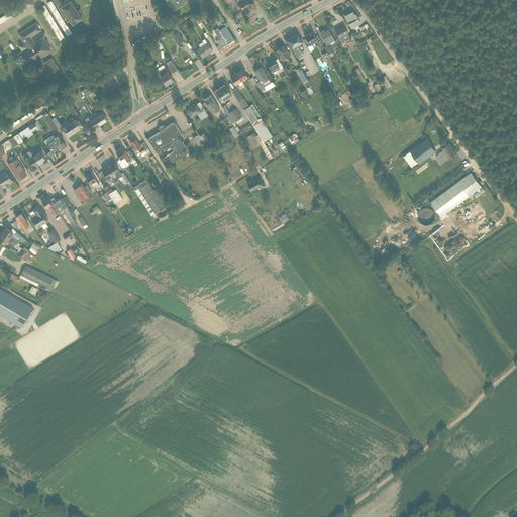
[(72,25),(82,18),(70,0),(69,0),(67,2),(65,0),(63,1),(65,4),(60,6),(72,25)]
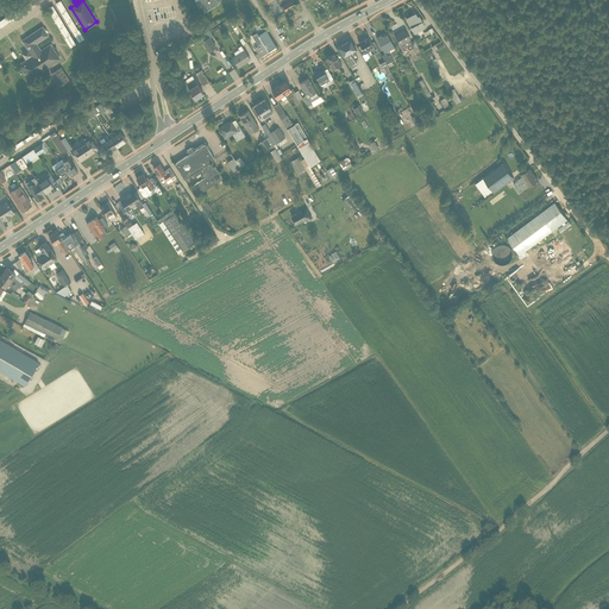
[(205,12),(219,4),(215,0),(194,0),(199,8),(201,7),(205,12)]
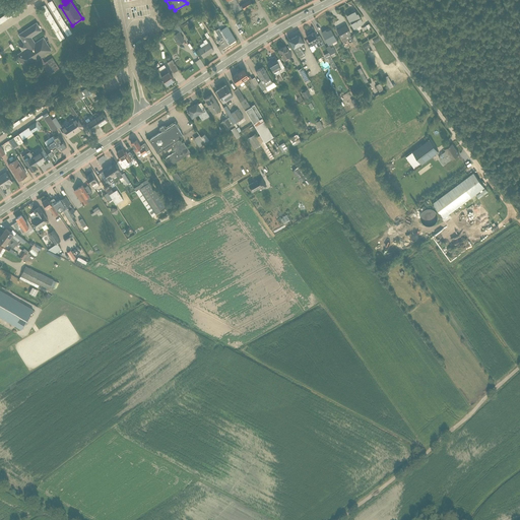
[(224,0),(225,2),(226,1),(235,15),(244,10),(252,5),(249,0),(241,5),(241,6),(240,6),(236,0),(224,0)]
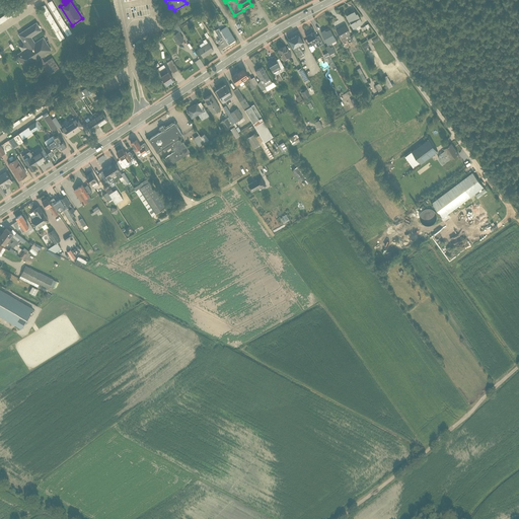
[(222,48),(235,40),(224,23),(222,25),(221,24),(222,23),(222,21),(223,20),(215,8),(206,14),(209,19),(213,16),(216,20),(213,23),(213,25),(214,26),(213,27),(215,30),(212,32),(222,48)]
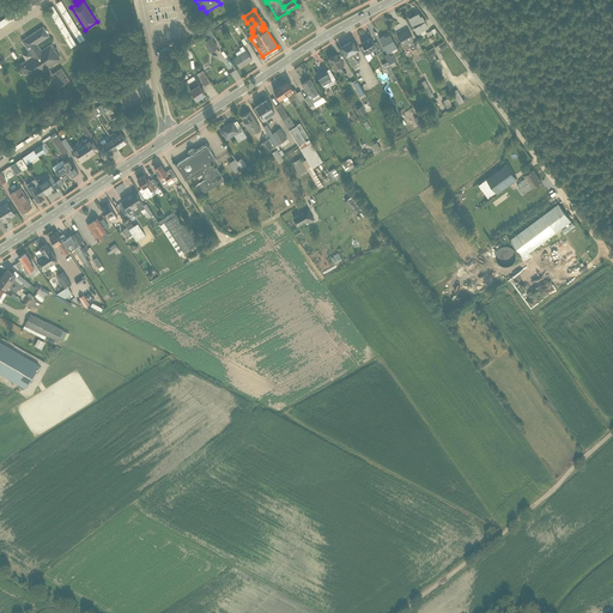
[(424,29),(428,28),(423,18),(420,19),(418,14),(410,19),(419,37),(426,34),(424,29)]
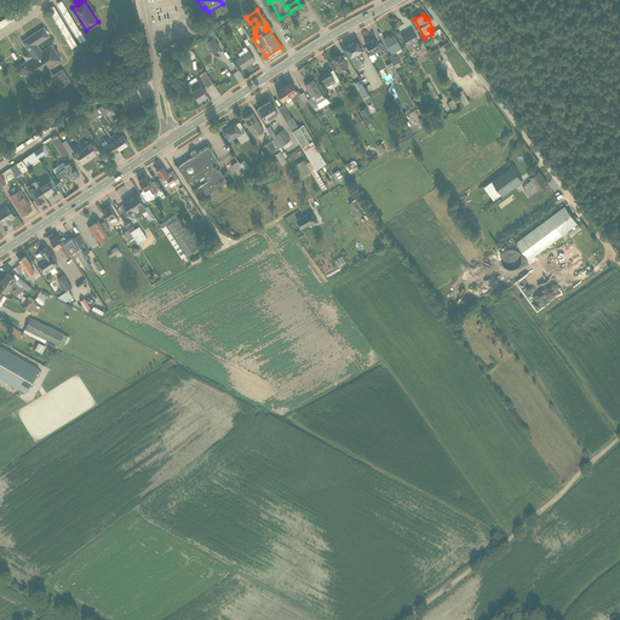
[(247,36),(248,36),(236,17),(216,32),(217,34),(236,21),(247,36)]
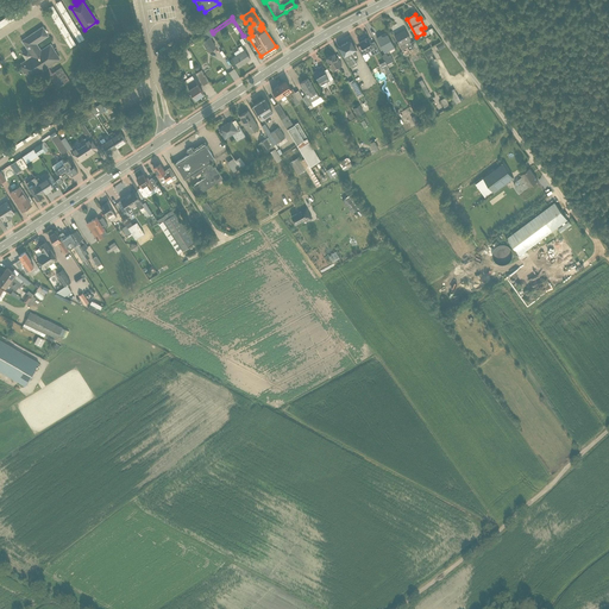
[(230,23),(237,35),(239,33),(232,23),(232,22),(230,23)]
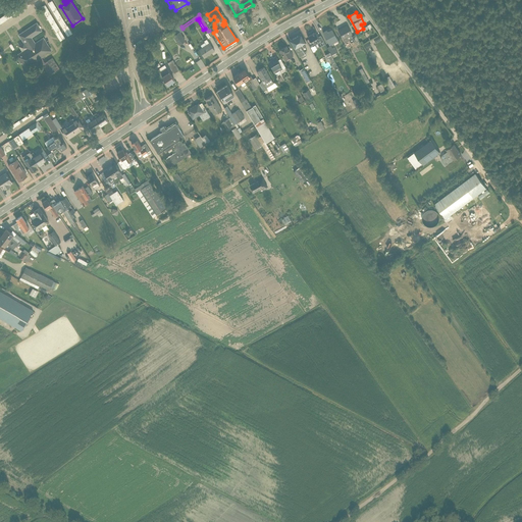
[(21,62),(24,66),(36,59),(37,60),(52,51),(43,38),(35,43),(32,38),(42,31),(40,28),(41,28),(39,24),(38,25),(37,22),(18,35),(23,43),(18,46),(21,51),(15,55),(20,63),(21,62)]
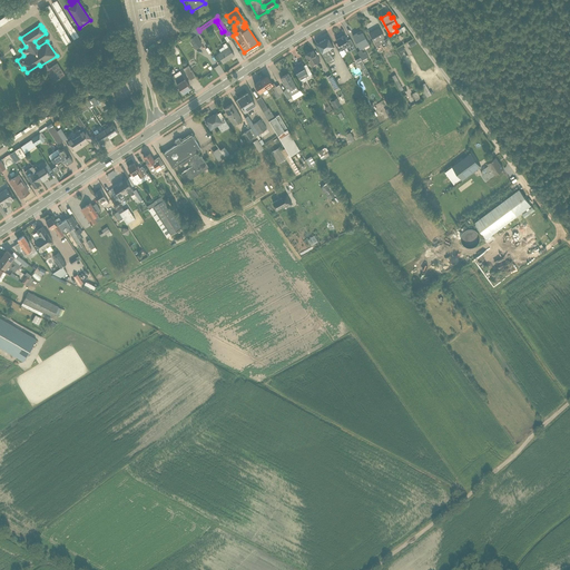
[(195,49),(203,45),(196,35),(199,33),(196,28),(192,30),(193,30),(186,35),(188,39),(195,49)]
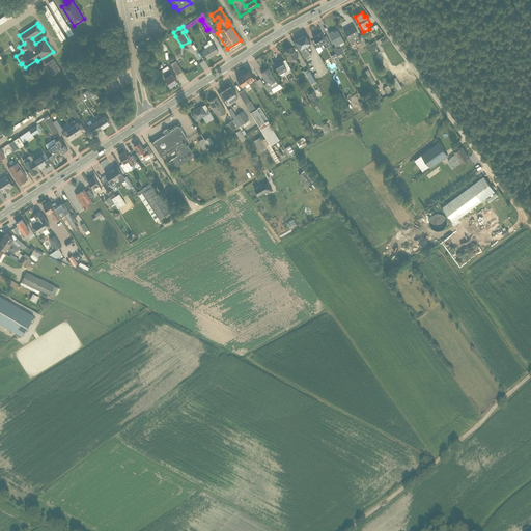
[(360,42),(358,37),(357,36),(358,35),(353,27),(344,32),(351,44),(355,42),(357,44),(360,42)]
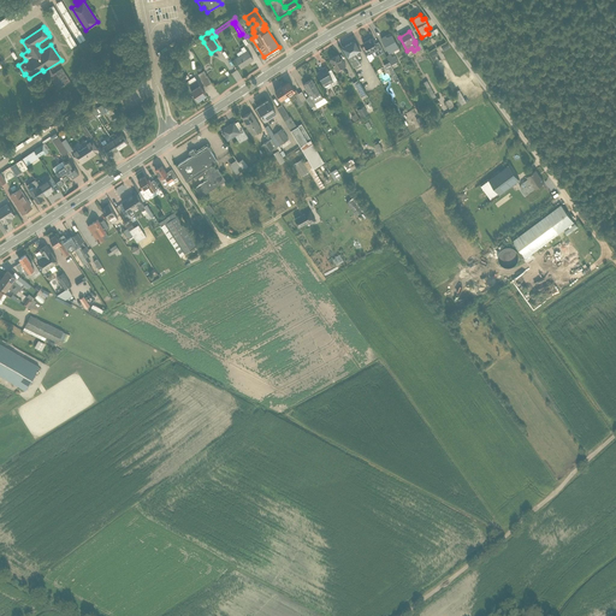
[(389,54),(398,48),(391,36),(386,39),(385,36),(380,39),(389,54)]
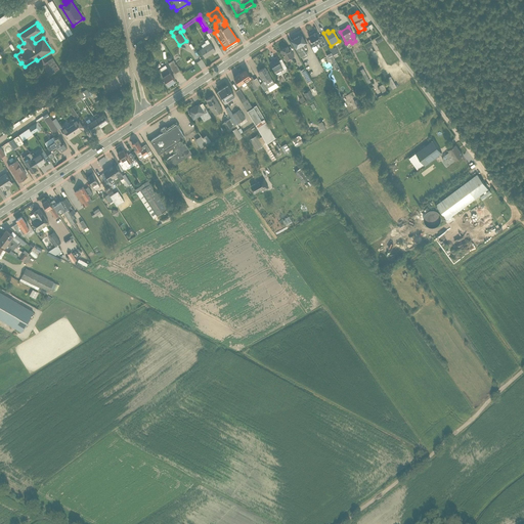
[(320,48),(326,44),(321,36),(319,38),(316,33),(308,37),(313,45),(315,44),(317,43),(320,48)]
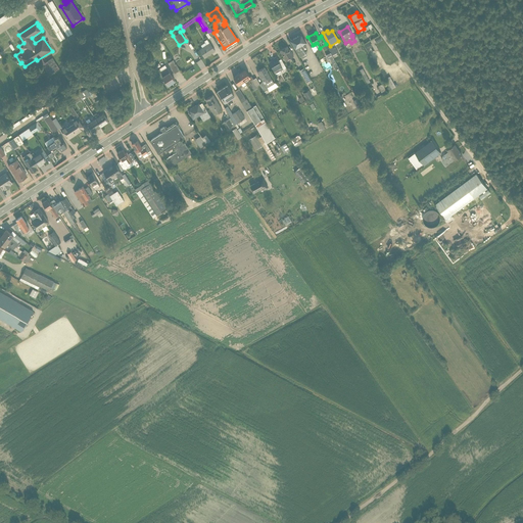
[(306,43),(301,35),(290,41),(299,56),(300,56),(301,58),(303,57),(303,58),(306,56),(303,52),(306,50),(304,46),(304,47),(302,45),(306,43)]
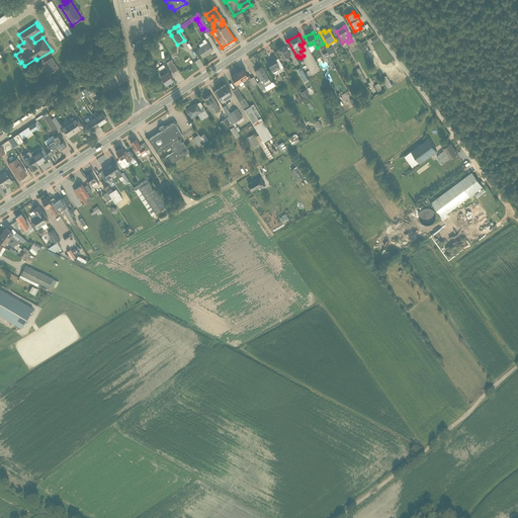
[(202,58),(212,51),(207,42),(204,39),(202,41),(204,45),(197,50),(202,58)]
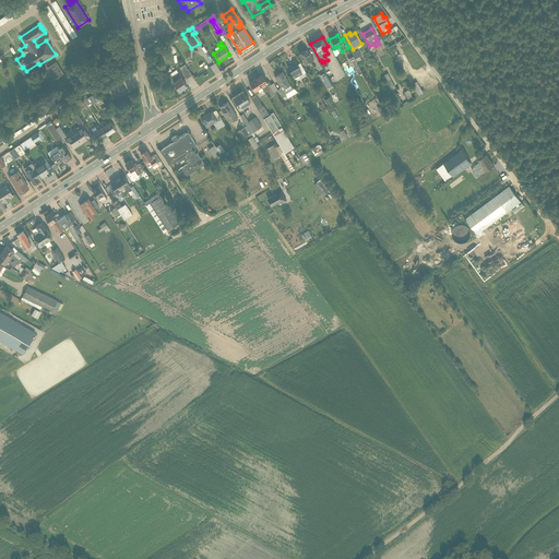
[(173,54),(176,51),(171,44),(168,46),(164,49),(165,50),(163,51),(165,55),(167,54),(168,55),(171,52),(173,54)]
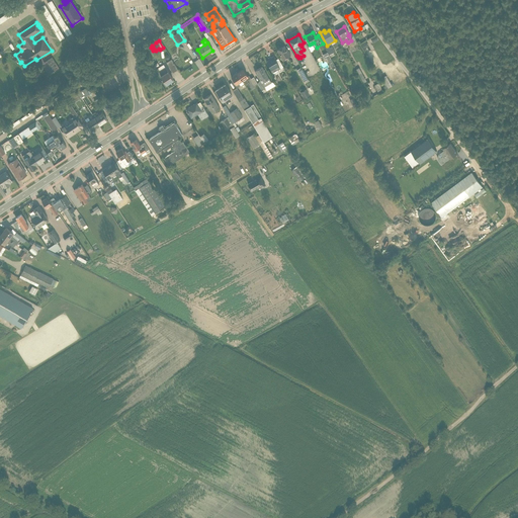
[(283,60),(291,56),(287,49),(286,50),(283,46),(277,50),(283,60)]
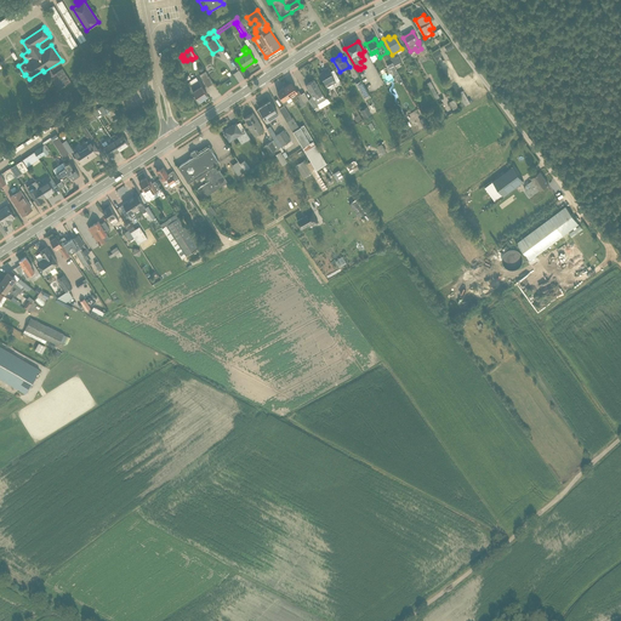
[(389,57),(397,69),(402,67),(400,63),(402,62),(398,56),(396,58),(393,55),(389,57)]
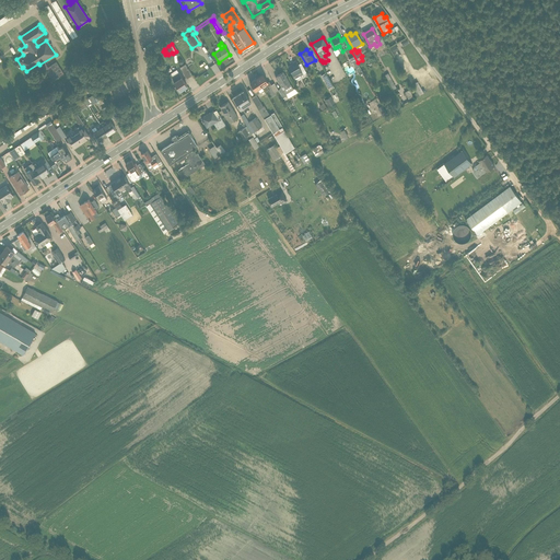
[(359,76),(362,73),(353,57),(348,60),(352,67),(353,66),(359,76)]
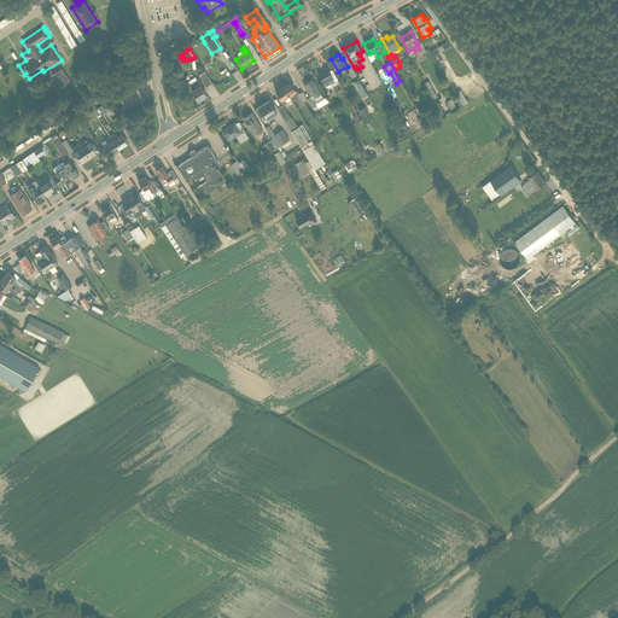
[(325,87),(334,82),(338,80),(332,70),(330,71),(327,69),(325,71),(322,68),(320,69),(320,74),(318,75),(325,87)]
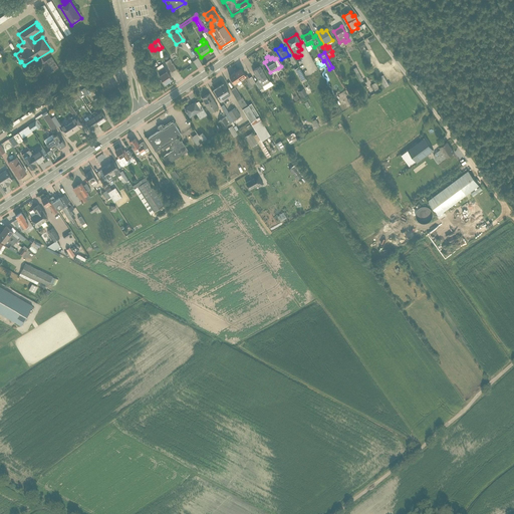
[(47,73),(58,68),(53,57),(41,62),(47,73)]
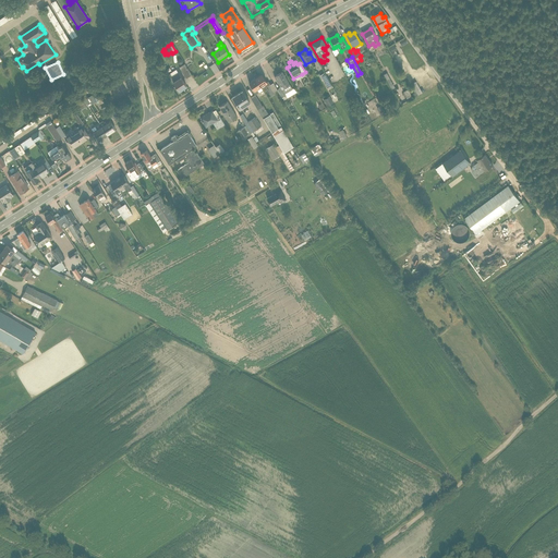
[(186,79),(192,75),(184,64),(179,68),(186,79)]
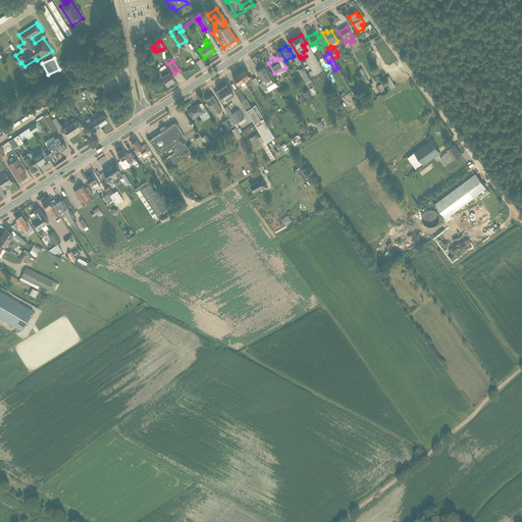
[(167,85),(174,81),(164,65),(159,68),(157,69),(167,85)]
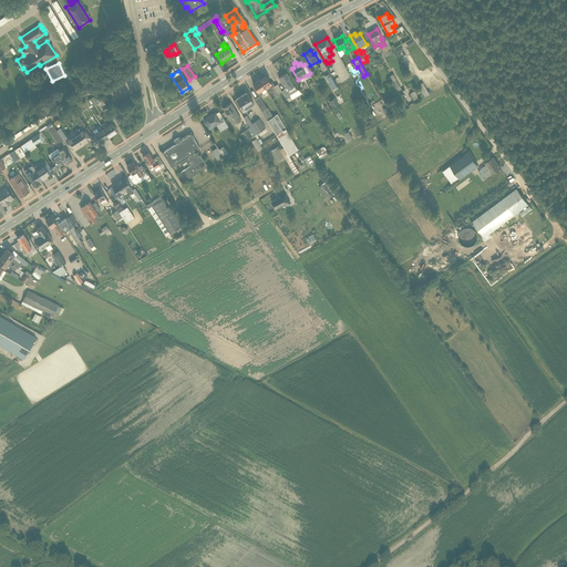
[(299,89),(297,90),(292,83),(287,73),(279,78),(285,88),(281,92),(287,100),(288,102),(302,93),(299,89)]
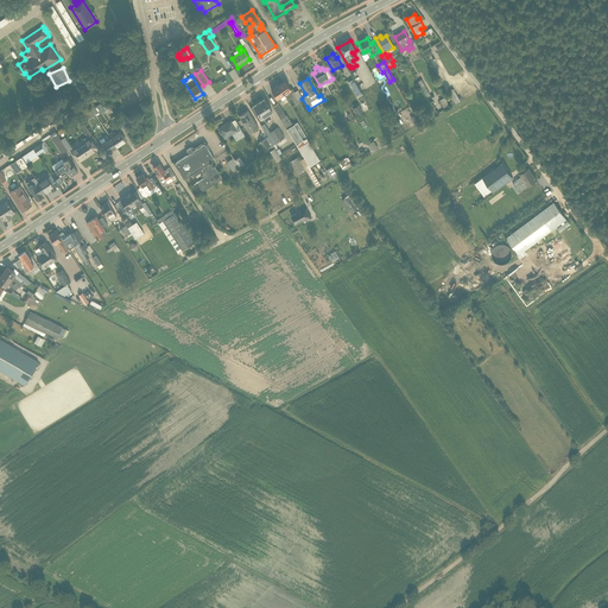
[(358,99),(362,95),(354,80),(348,82),(358,99)]
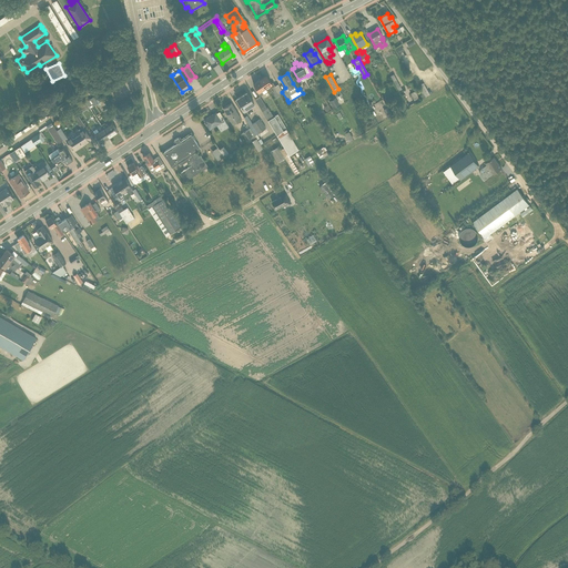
[(398,92),(402,90),(394,74),(391,77),(398,92)]
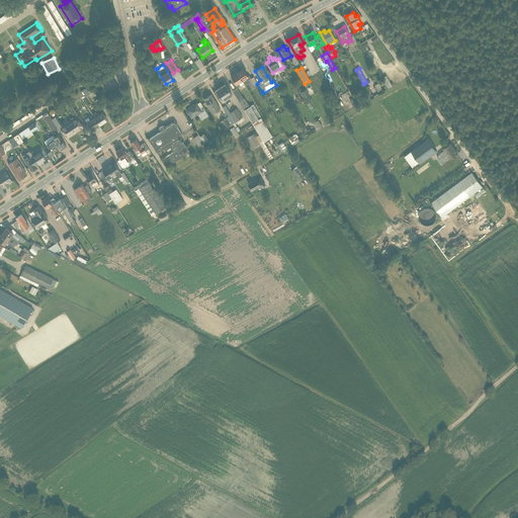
[(249,76),(248,76),(243,69),(237,73),(244,84),(246,87),(252,84),(254,86),(257,84),(253,77),(251,79),(249,76)]
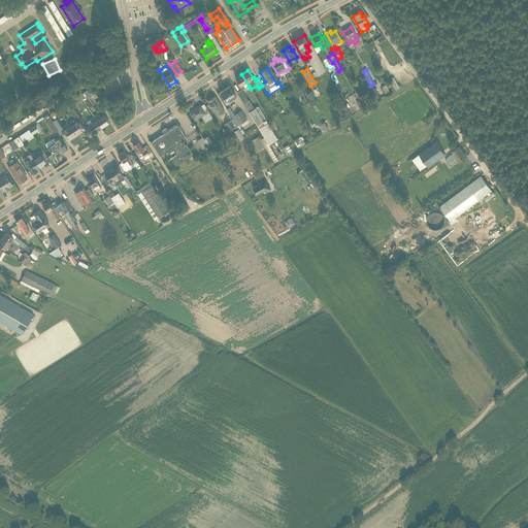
[(249,86),(241,74),(235,78),(237,81),(236,83),(239,87),(241,90),(249,86)]
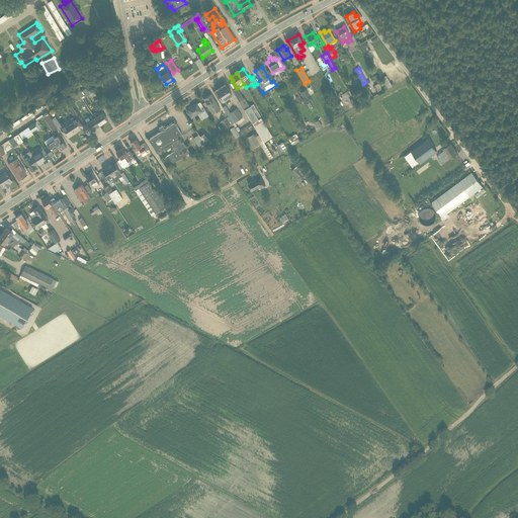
[(381,78),(387,89),(392,86),(385,76),(381,78)]
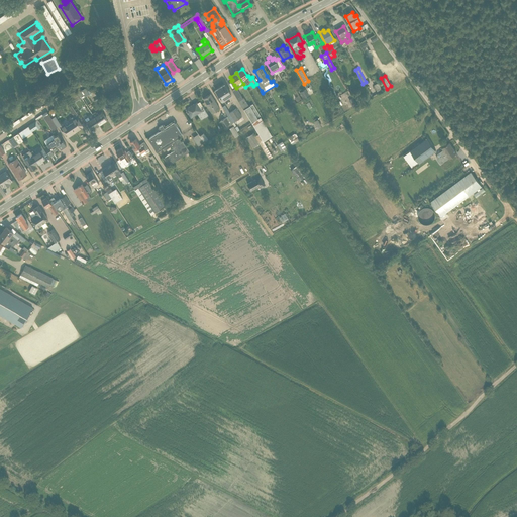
[(373,86),(377,92),(382,90),(378,83),(373,86)]
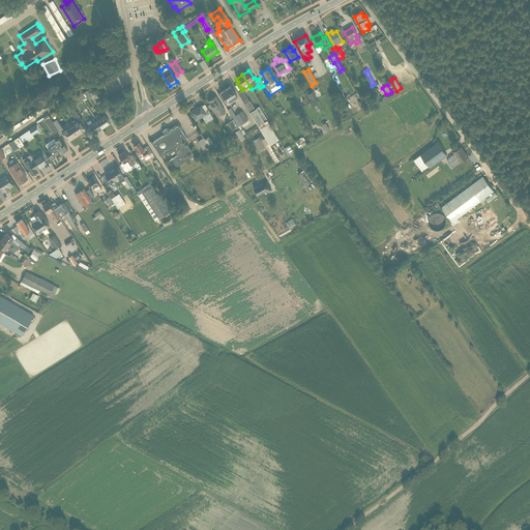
[(229,105),(237,98),(230,86),(221,92),(229,105)]
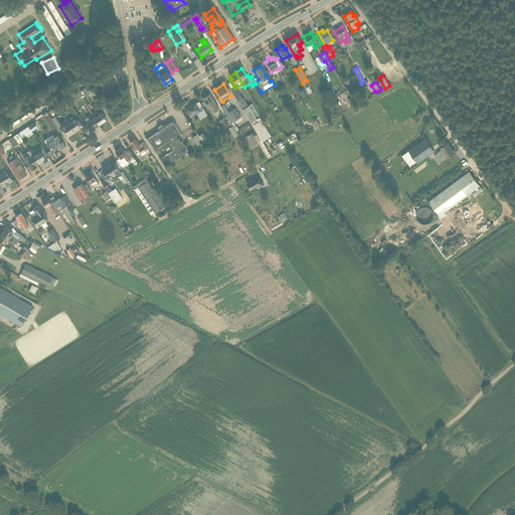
[(78,94),(80,97),(81,99),(92,92),(88,87),(77,93),(78,94)]
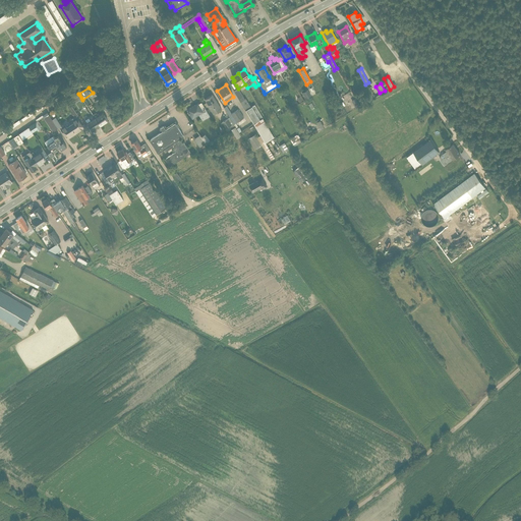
[(238,89),(234,92),(261,135),(265,142),(274,137),(263,119),(254,106),(250,108),(245,99),(244,100),(238,89)]
